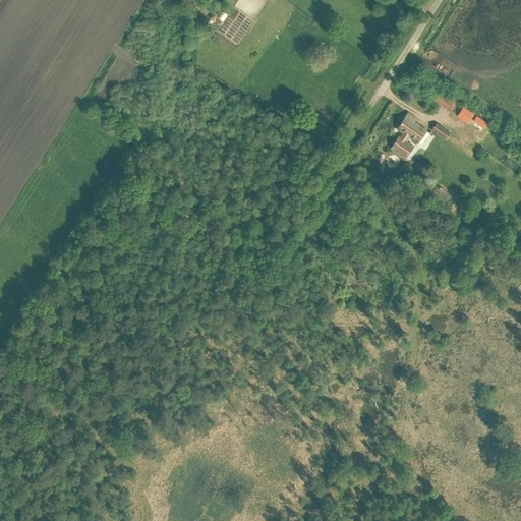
[(456,103),(440,92),(433,100),(450,112),(456,103)]
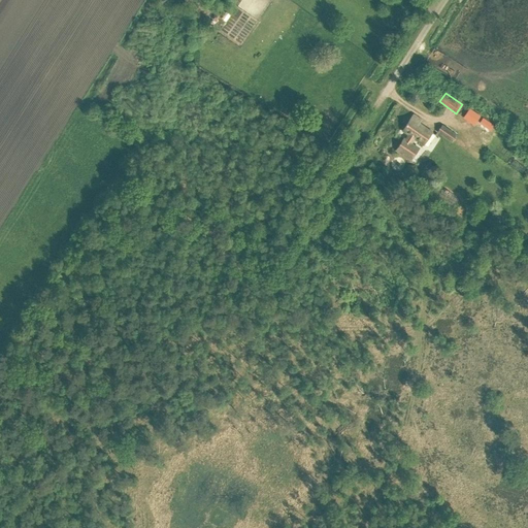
[(424,95),(420,100),(436,111),(440,105),(424,95)]
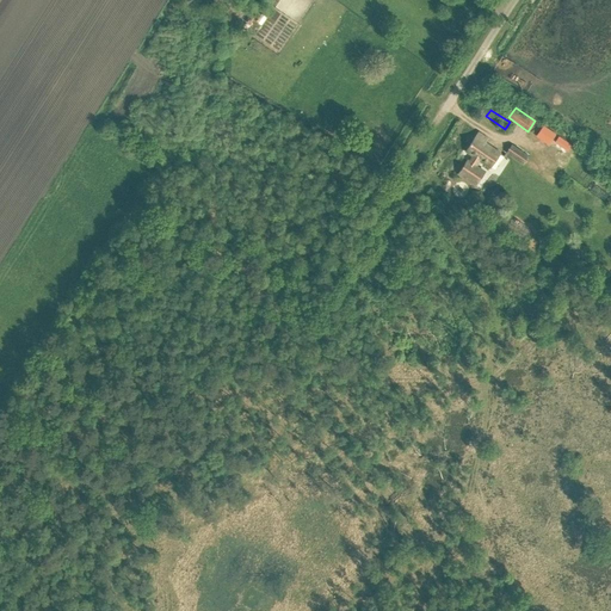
[(556,133),(543,124),(536,135),(548,143),(556,133)]
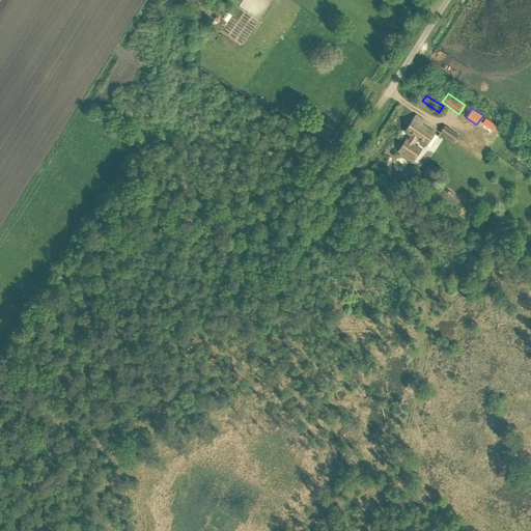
[(425,147),(436,133),(422,123),(424,119),(417,114),(403,132),(410,136),(408,138),(407,138),(397,151),(413,163),(423,148),(416,143),(417,141),(425,147)]
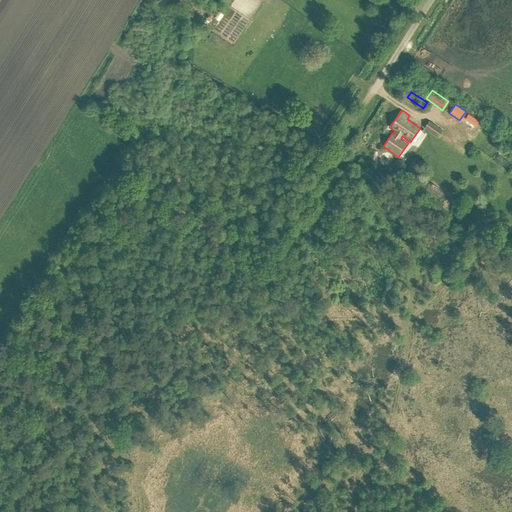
[(471,130),(475,124),(465,116),(463,118),(470,124),(467,127),(471,130)]
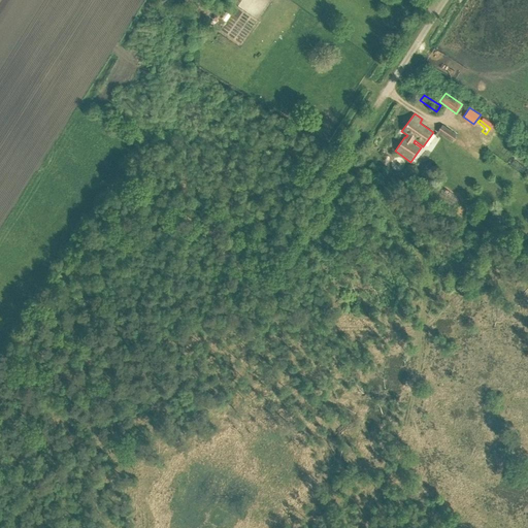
[(453,122),(449,126),(456,132),(459,128),(453,122)]
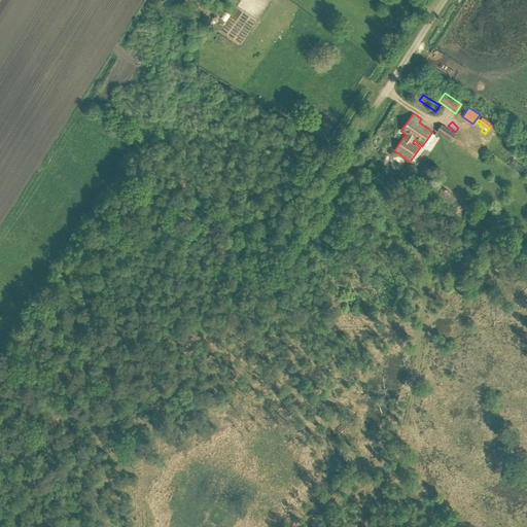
[(452,142),(457,135),(442,125),(436,132),(452,142)]
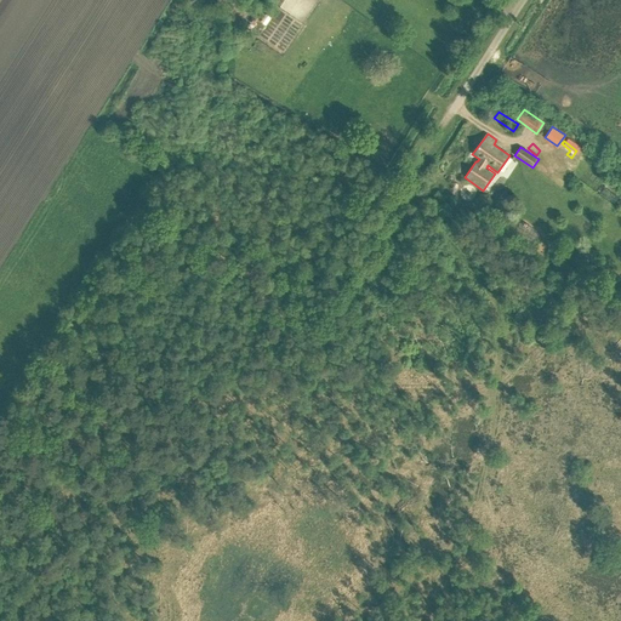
[(614,204),(617,198),(604,188),(600,194),(614,204)]
